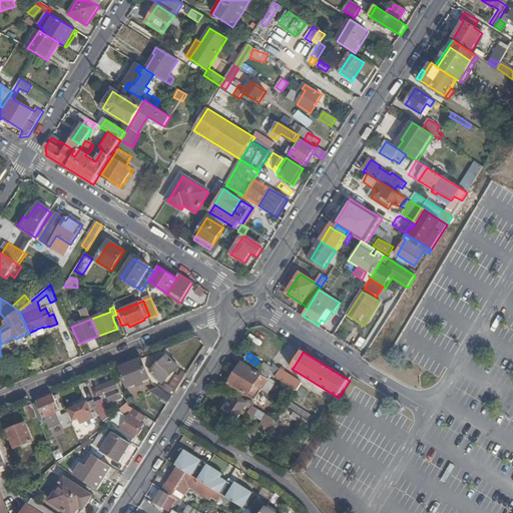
[(291,365),(294,367),(301,356),(298,355),(291,365)]
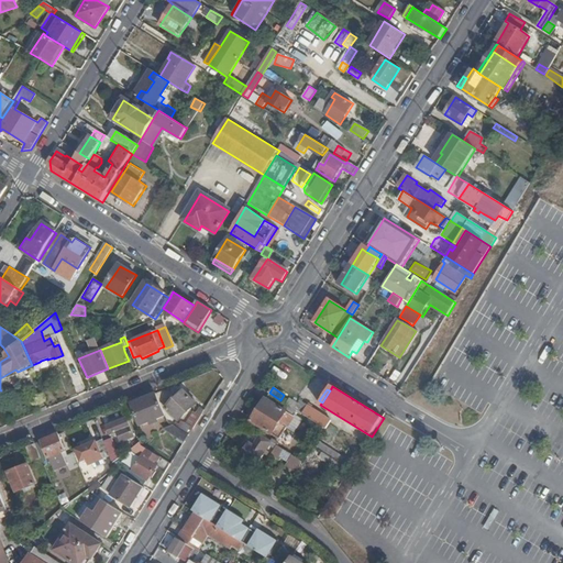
[(167,409),(180,420),(197,403),(184,392),(167,409)]
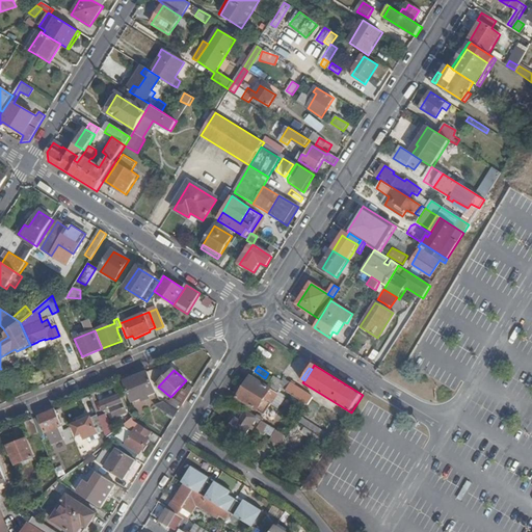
[(244,387),(272,404),(282,389),(271,382),(265,378),(255,371),(244,387)]
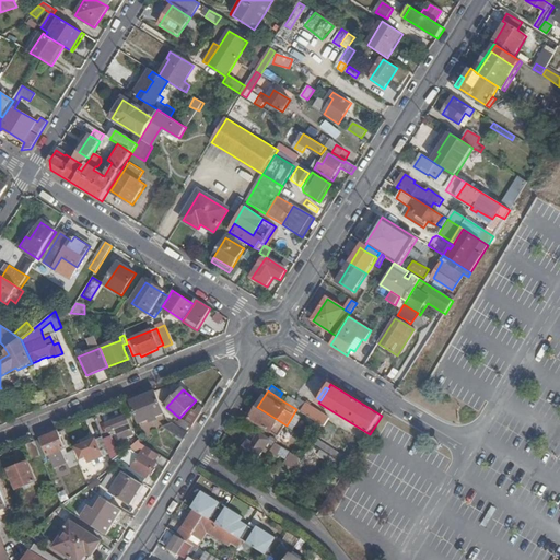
[(165,413),(155,393),(130,403),(135,413),(140,426),(165,413)]
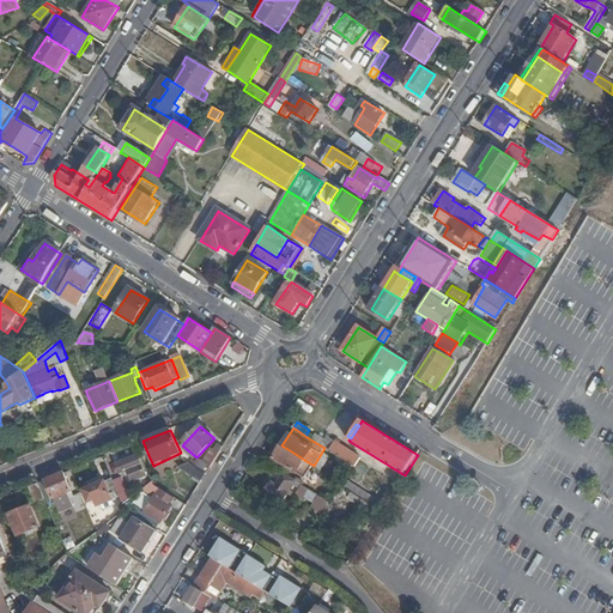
[(313,441),(325,448),(353,466),(354,467),(360,459),(335,442),(333,445),(316,435),(313,441)]
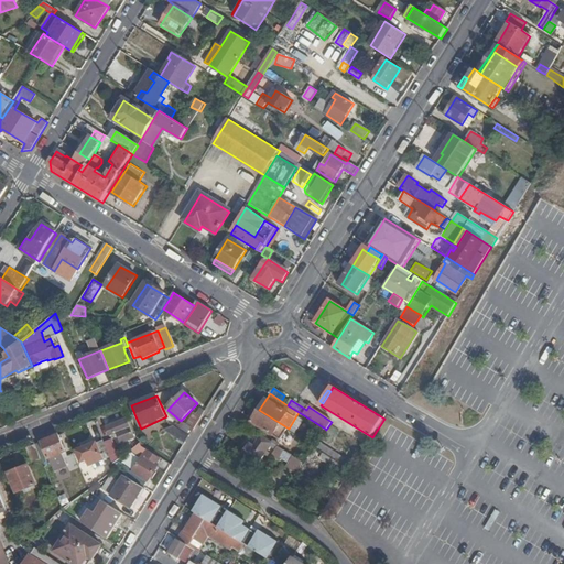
[(131,405),(127,408),(131,419),(136,416),(131,405)]
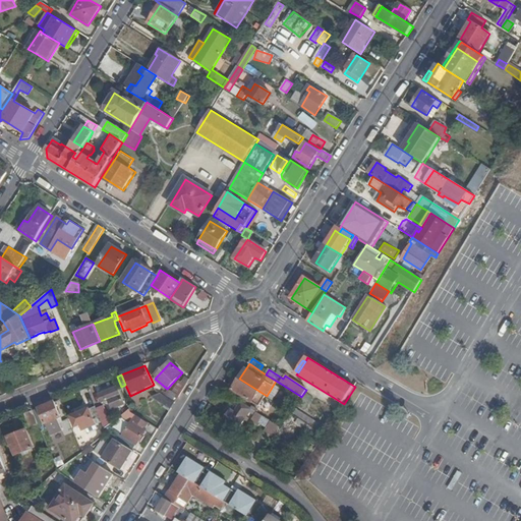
[(175,403),(189,381),(184,378),(182,383),(178,383),(172,392),(167,393),(164,396),(175,403)]
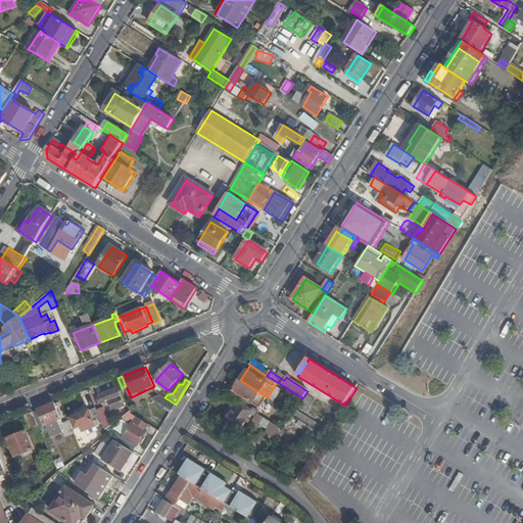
[(260,409),(268,397),(240,380),(233,392),(260,409)]
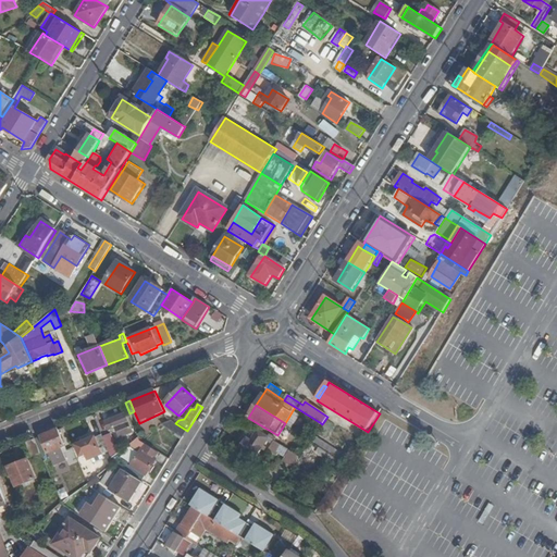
[(130,413),(106,423),(109,431),(116,428),(119,432),(121,437),(131,433),(136,445),(141,442),(130,413)]
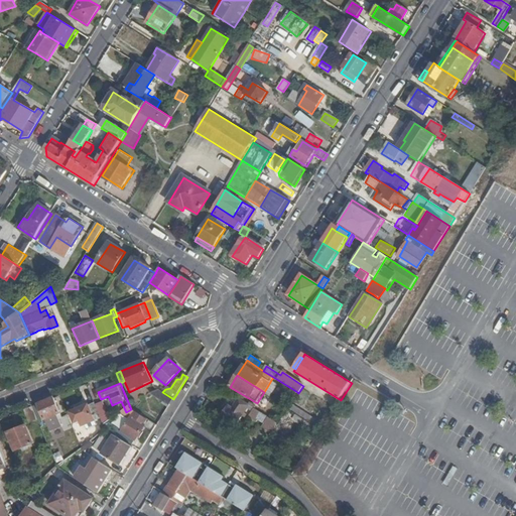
[(150,394),(168,406),(173,399),(162,392),(159,390),(150,394)]
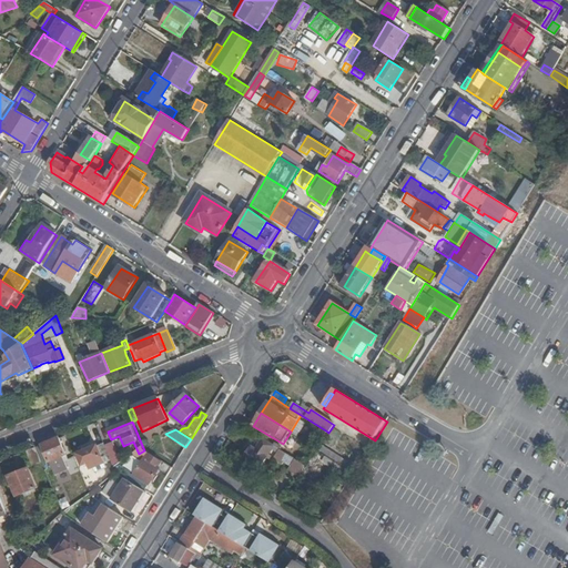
[(66,456),(59,439),(37,448),(42,460),(46,468),(51,466),(50,463),(66,456)]
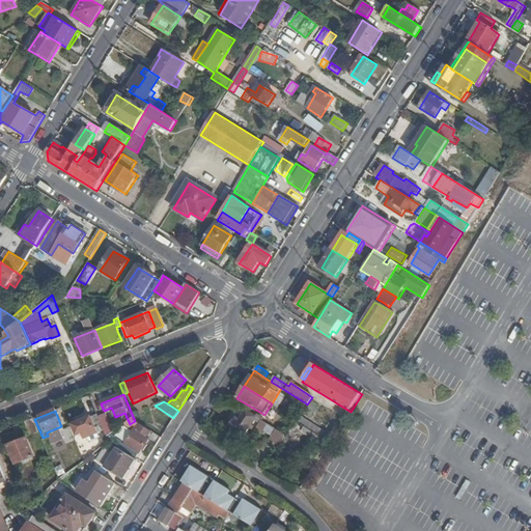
[(256,416),(247,411),(240,422),(235,420),(229,429),(245,438),(250,428),(249,427),(256,416)]
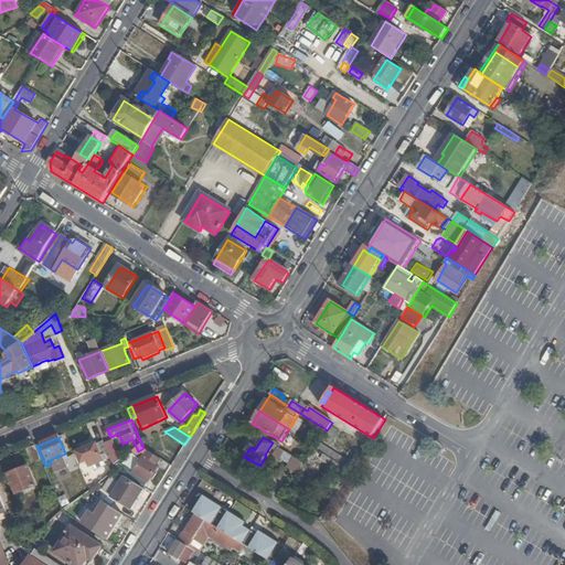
[(112,441),(114,447),(123,444),(120,438),(112,441)]
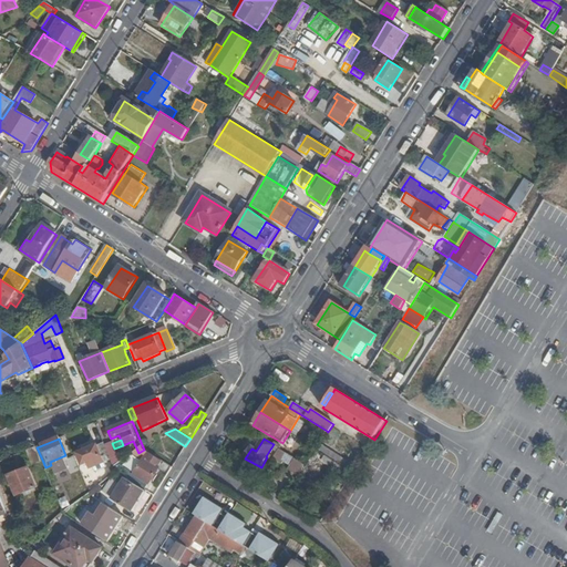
[(90,468),(111,460),(105,445),(104,442),(76,454),(82,465),(88,463),(90,468)]
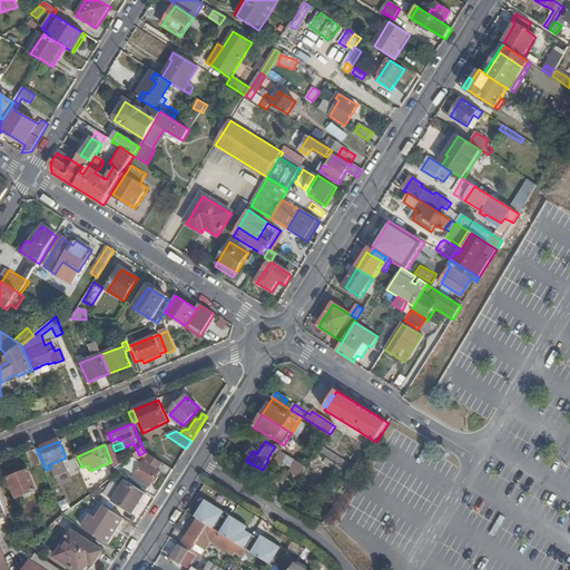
[(112,445),(106,448),(111,462),(114,469),(118,467),(124,463),(121,457),(118,458),(115,451),(112,445)]
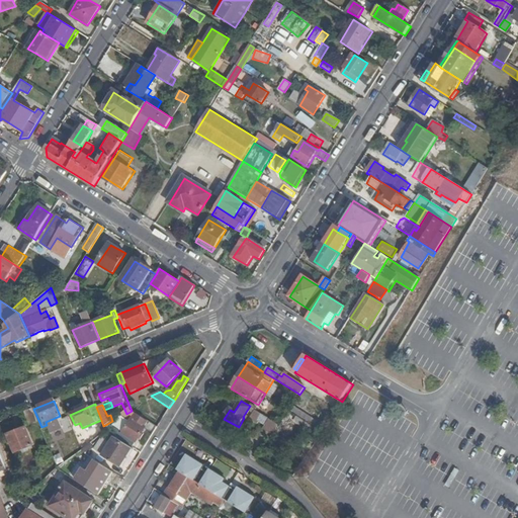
[(323,425),(291,405),(288,409),(322,429),(323,425)]
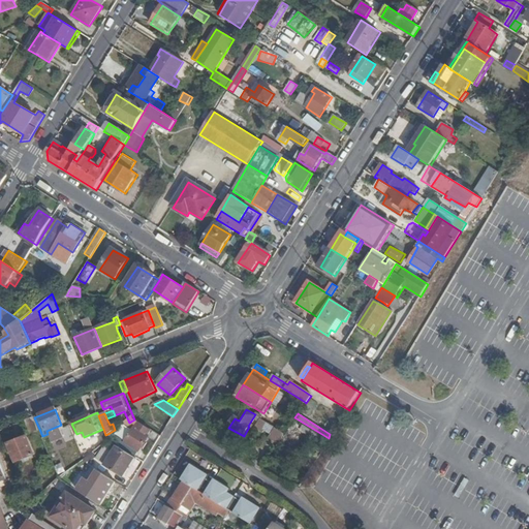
[(31,432),(39,429),(34,417),(26,421),(31,432)]
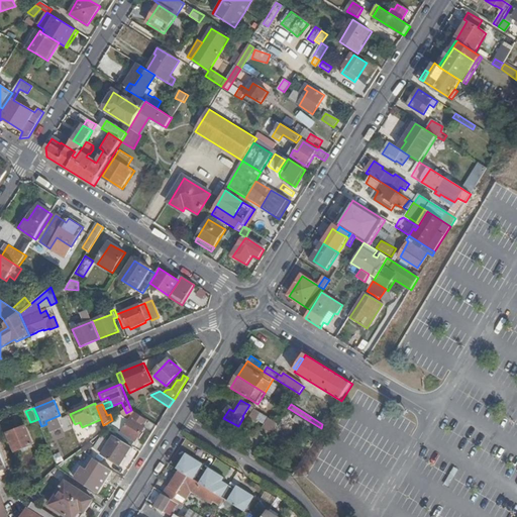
[(278,423),(255,409),(251,416),(265,425),(264,427),(267,429),(266,431),(272,434),(278,423)]
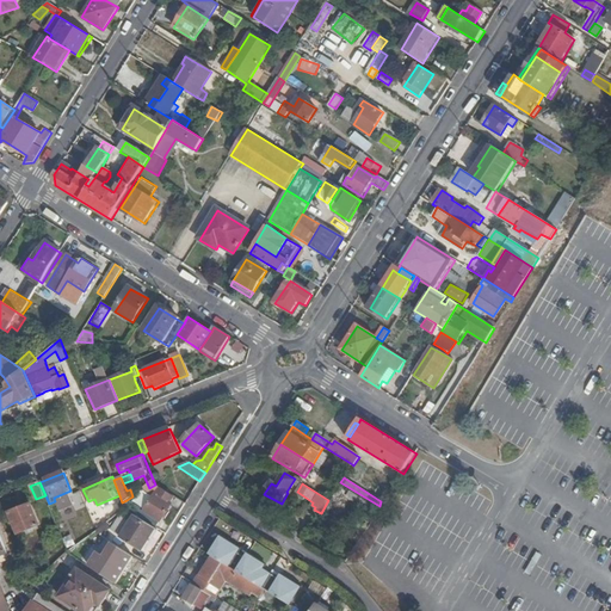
[(347,501),(343,498),(347,491),(340,486),(323,513),(335,522),(347,501)]
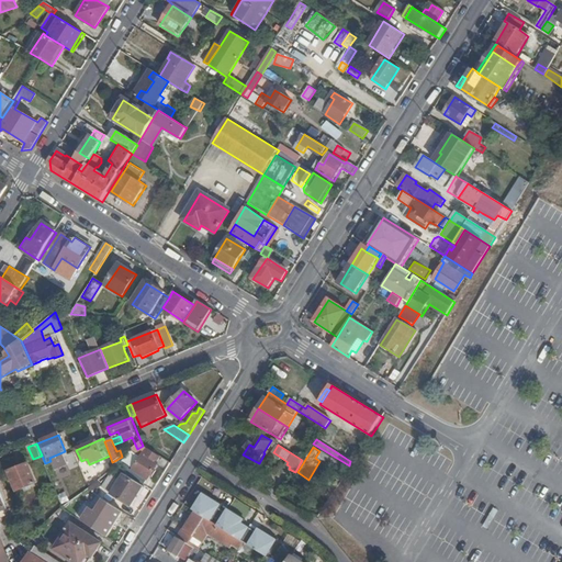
[(125,474),(143,485),(160,458),(147,449),(133,471),(116,460),(112,462),(114,468),(125,474)]
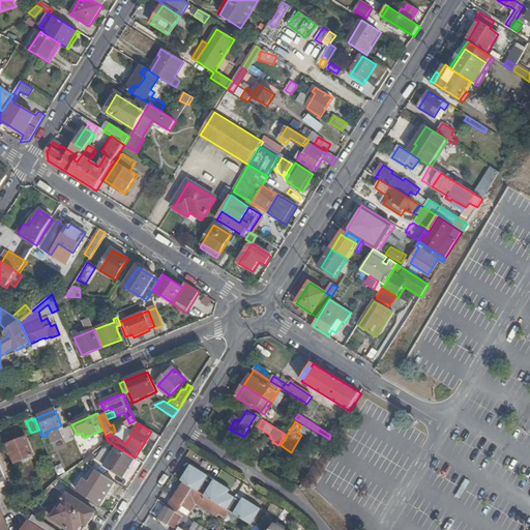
[(61,425),(47,432),(48,435),(49,437),(61,432),(63,431),(61,425)]
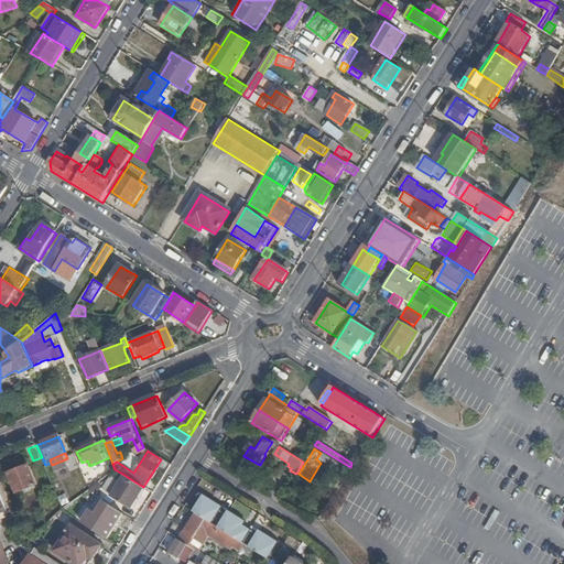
[(336,470),(340,474),(329,492),(334,495),(349,469),(326,455),(324,461),(337,468),(336,470)]
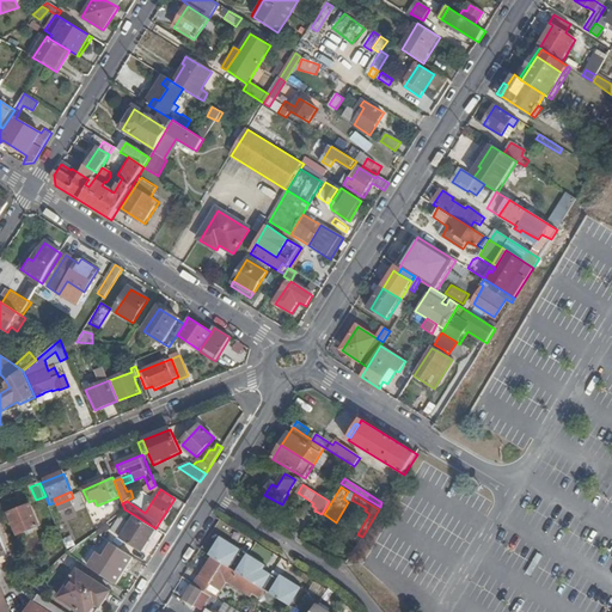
[(71,499),(56,505),(60,513),(74,507),(71,499)]
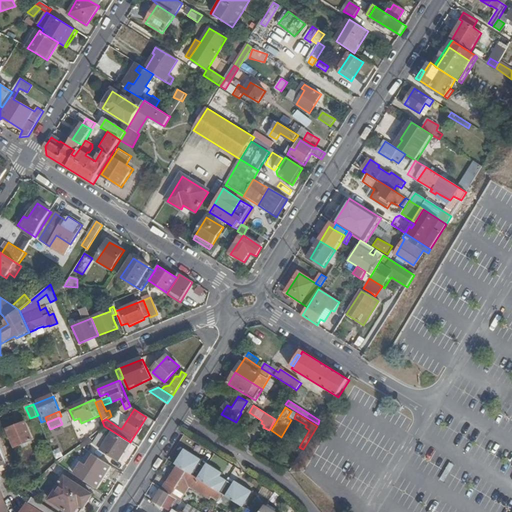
[(15,447),(33,440),(25,422),(8,430),(15,447)]
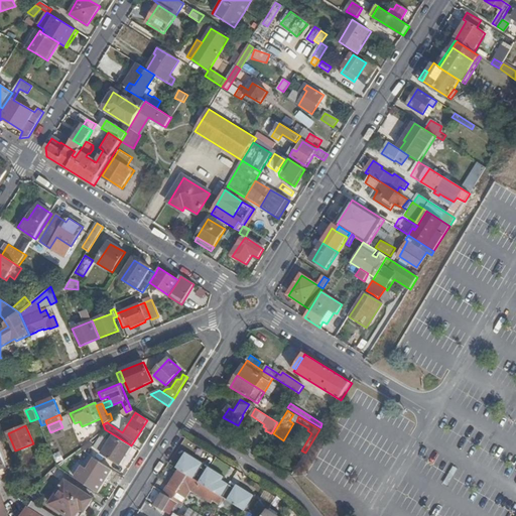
[(70,445),(77,443),(73,431),(67,433),(70,445)]
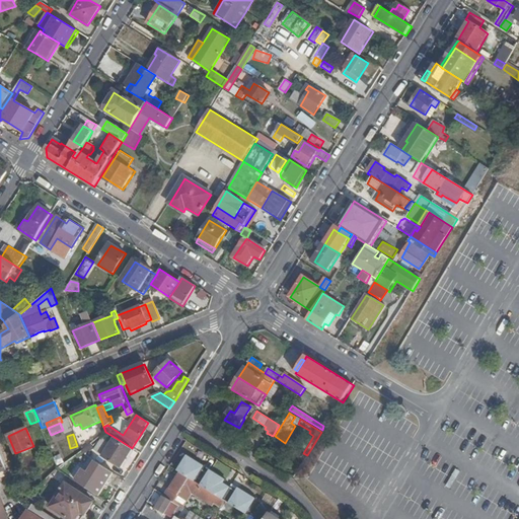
[(132,448),(116,438),(103,457),(121,468),(133,449),(132,448)]
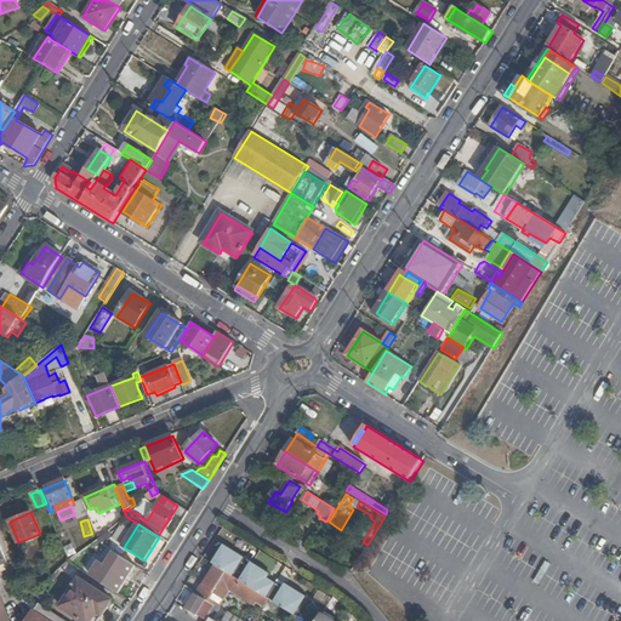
[(74,543),(66,546),(69,558),(78,554),(74,543)]
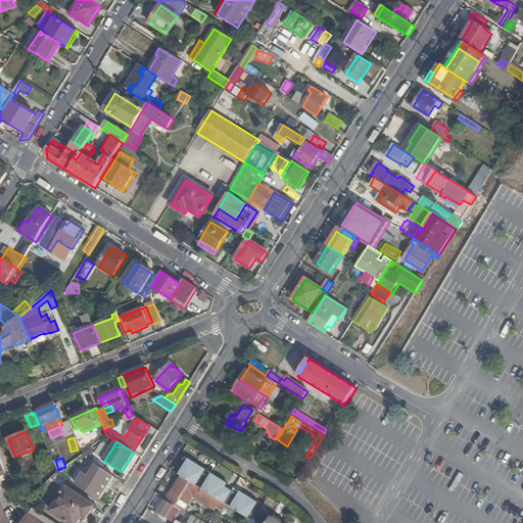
[(180,475),(235,510),(248,519),(258,504),(241,492),(239,495),(226,487),(228,483),(214,475),(212,478),(204,473),(206,470),(190,460),(180,475)]
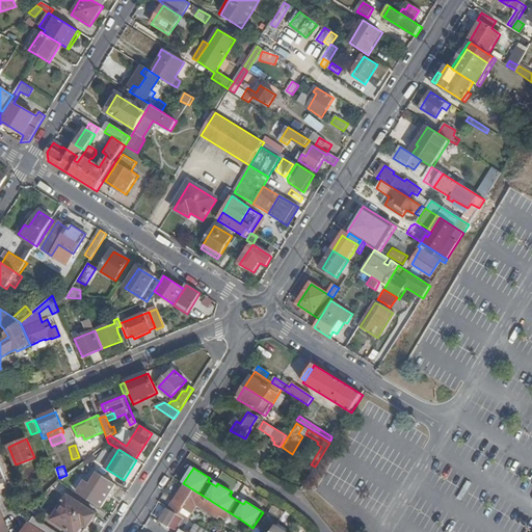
[(235,525),(239,519),(183,483),(167,507),(178,513),(182,516),(190,505),(194,507),(195,505),(217,517),(218,515),(235,525)]
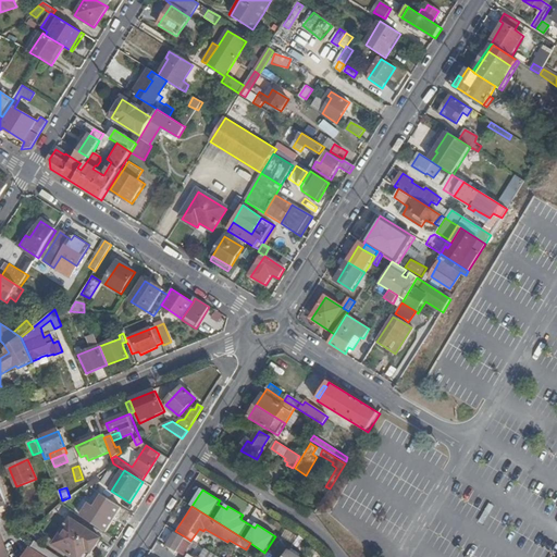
[(72,556),(88,556),(100,539),(71,520),(54,546),(72,556)]
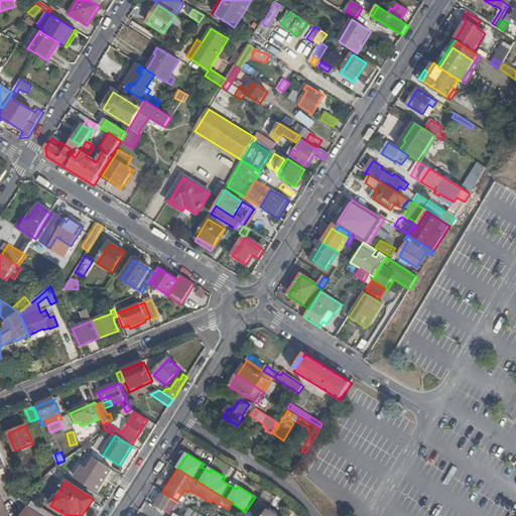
[(172,498),(162,492),(154,505),(164,512),(172,498)]
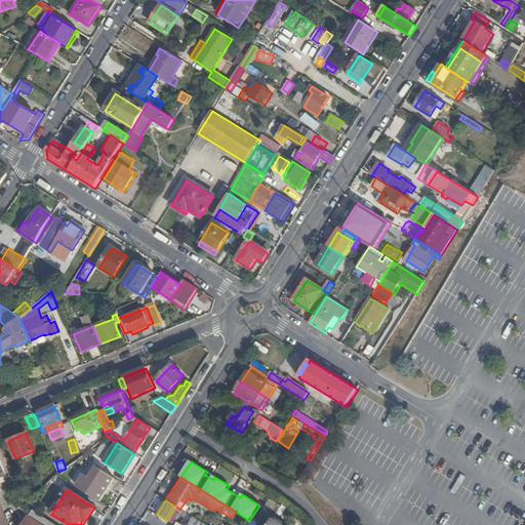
[(57,524),(34,510),(23,524),(57,524)]
